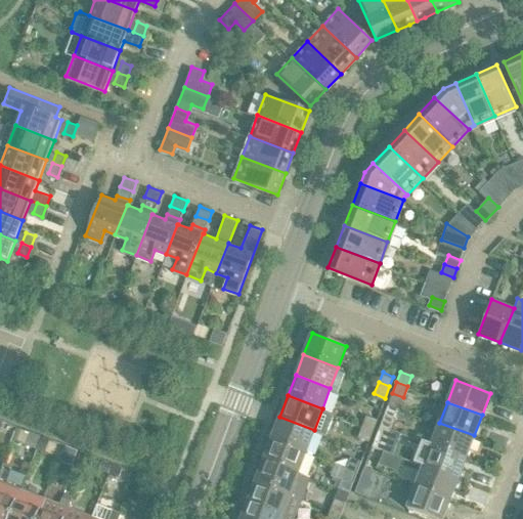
[(392,427),(395,417),(385,413),(381,423),(392,427)]
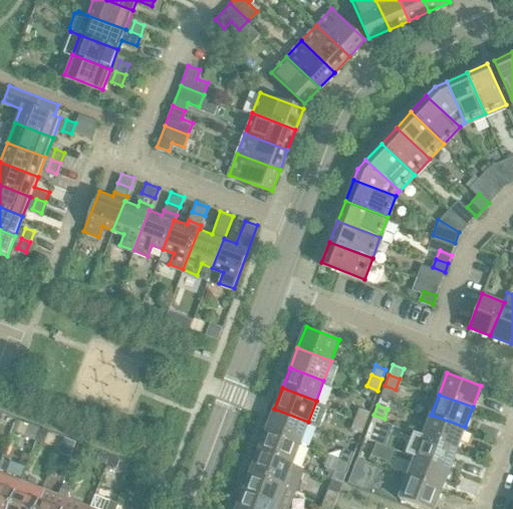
[(366,419),(370,410),(359,406),(355,415),(366,419)]
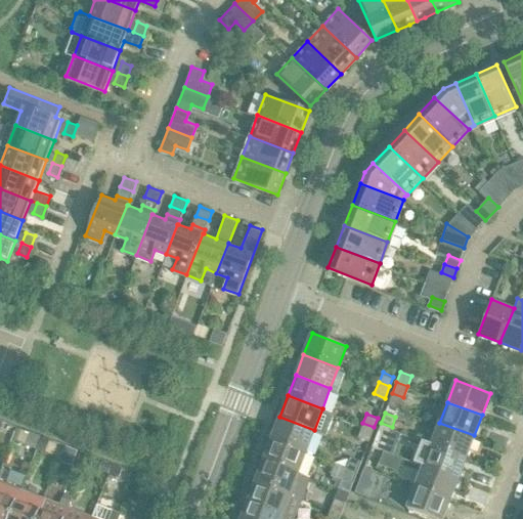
[(306,450),(314,430),(279,417),(271,437),(306,450)]
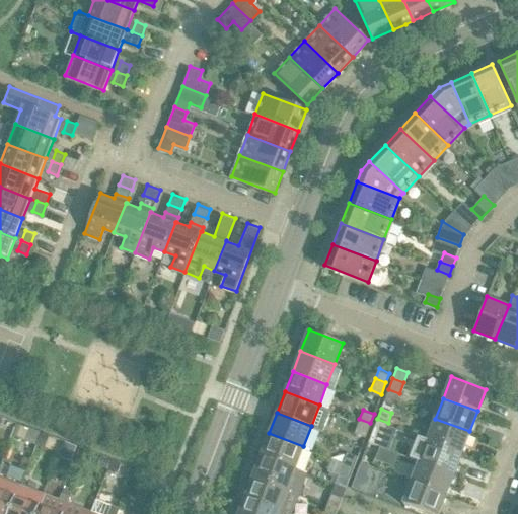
[(366,435),(370,423),(359,419),(355,431),(366,435)]
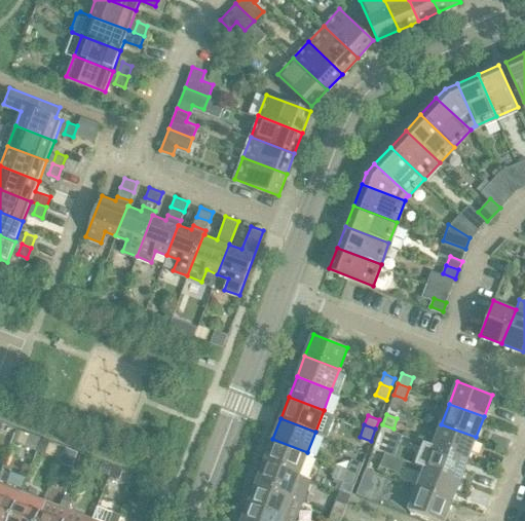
[(388,440),(394,429),(382,424),(378,436),(388,440)]
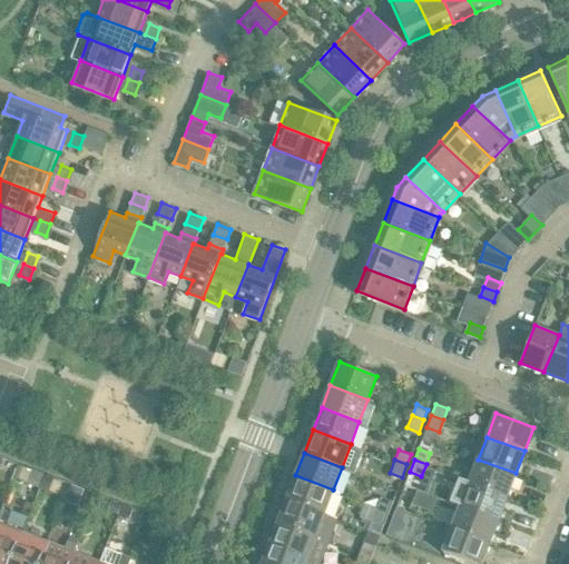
[(507,496),(516,473),(478,459),(470,482),(507,496)]
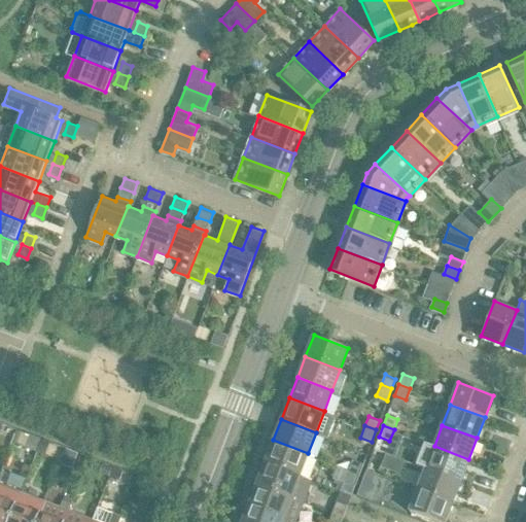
[(300,474),(308,453),(273,440),(266,461),(311,479),(312,479),(300,474)]
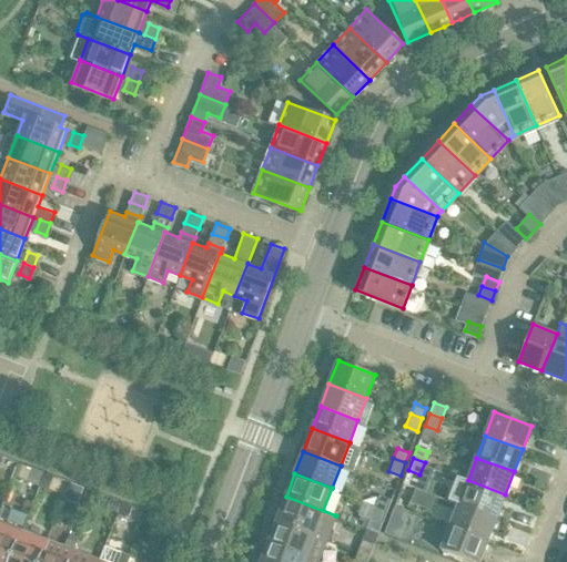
[(497,517),(505,494),(468,480),(467,480),(457,477),(449,499),(497,517)]
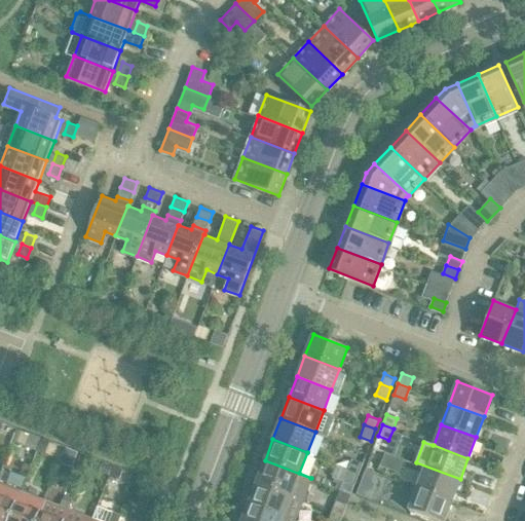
[(359,471),(363,460),(351,456),(348,467),(359,471)]
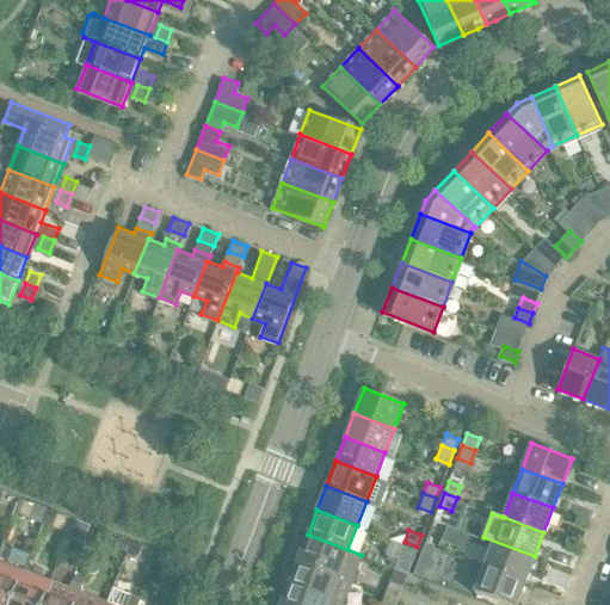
[(438,545),(443,535),(430,530),(426,541),(438,545)]
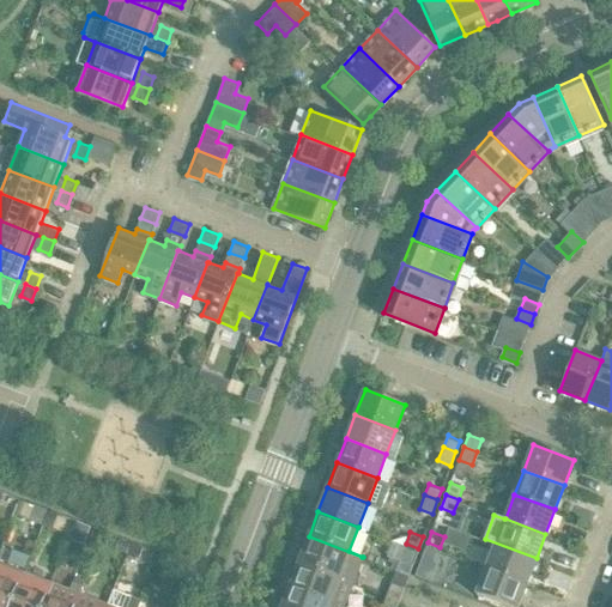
[(127,547),(129,540),(120,536),(117,544),(127,547)]
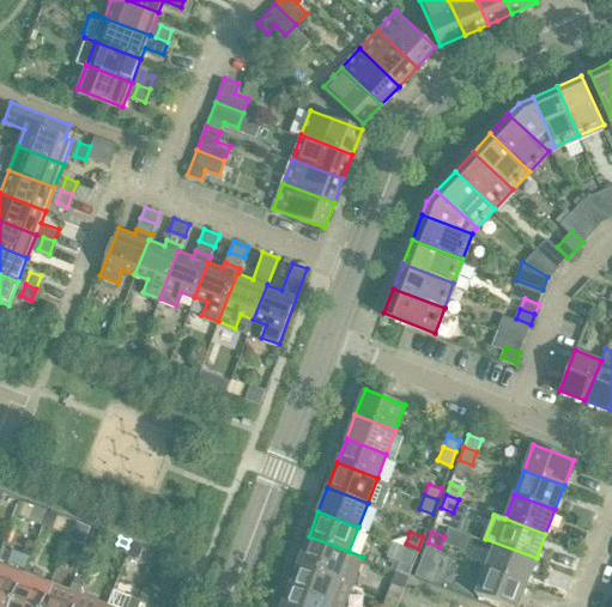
[(362,557),(309,536),(300,560),(353,581),(362,557)]
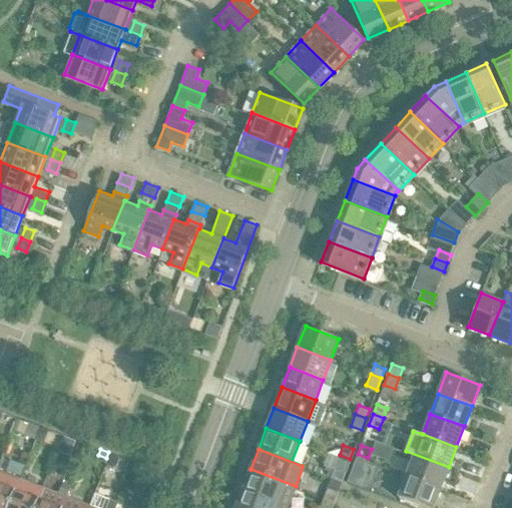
[(441,487),(449,467),(406,451),(405,452),(414,456),(407,474),(441,487)]
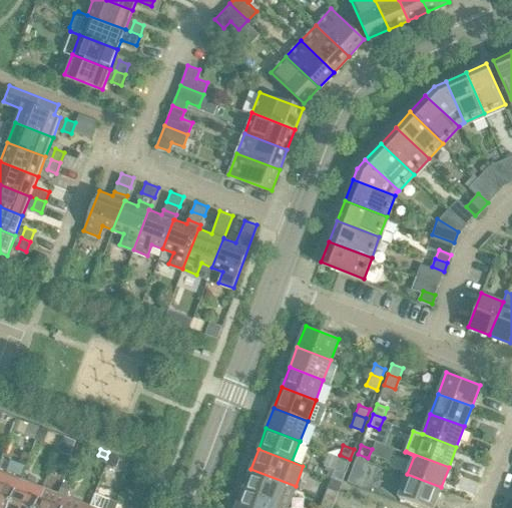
[(112,453),(108,463),(116,466),(120,456),(112,453)]
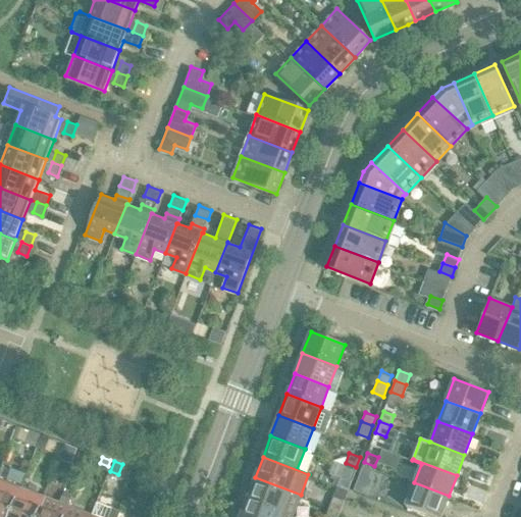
[(370,478),(374,466),(364,462),(359,474),(370,478)]
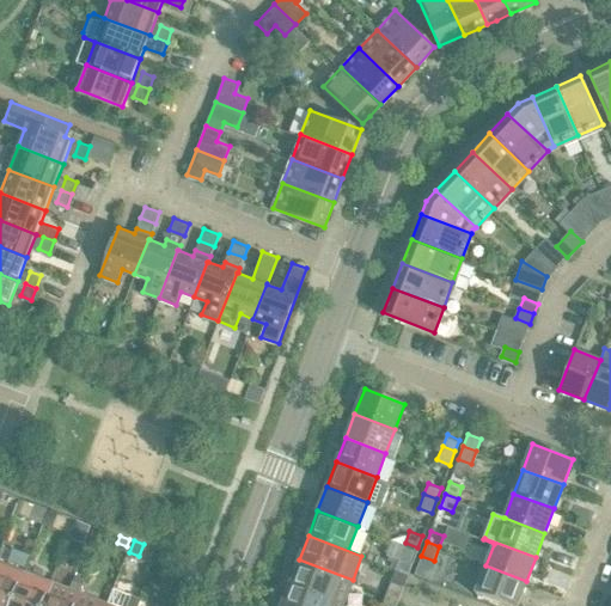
[(413,561),(417,548),(405,543),(399,556),(413,561)]
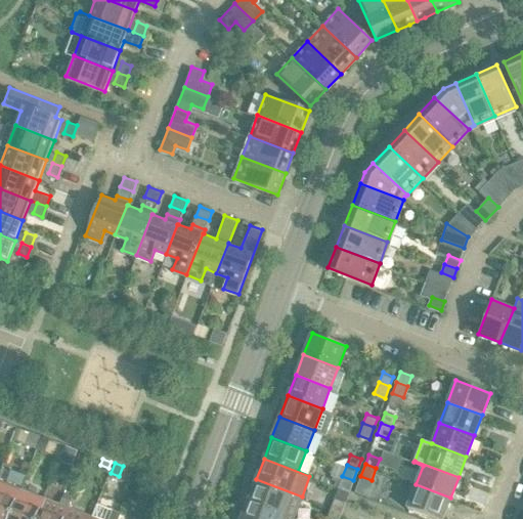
[(294,517),(302,496),(256,479),(248,500),(294,517)]
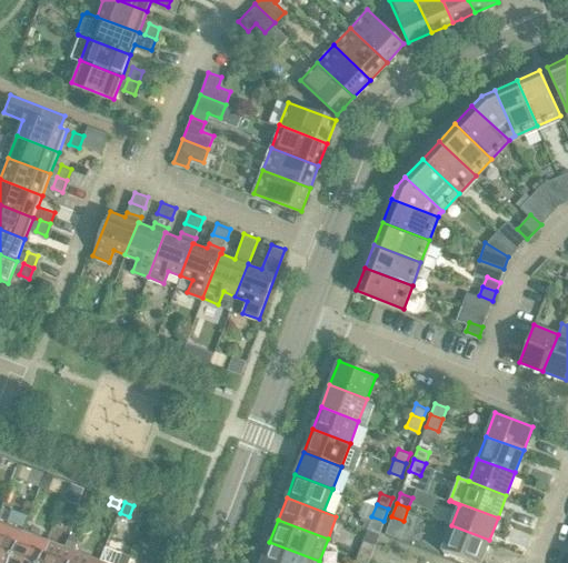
[(0,562),(8,562),(22,530),(0,521),(0,562)]
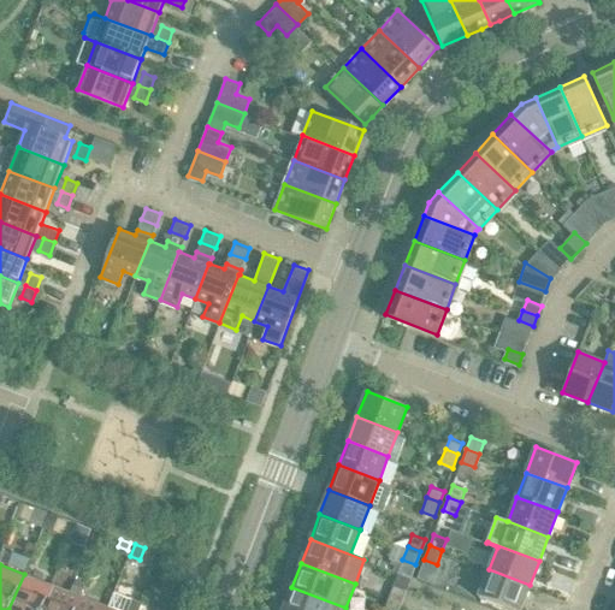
[(518,609),(519,609),(530,585),(489,569),(479,596),(518,609)]
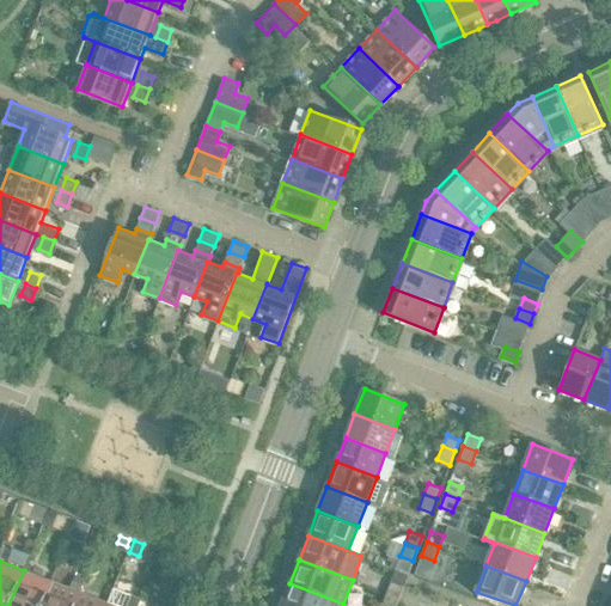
[(41,605),(52,581),(24,570),(8,605),(41,605)]
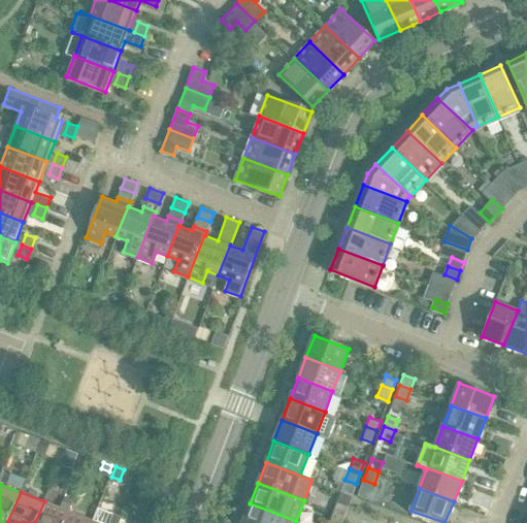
[(344,516),(349,504),(337,500),(333,512),(344,516)]
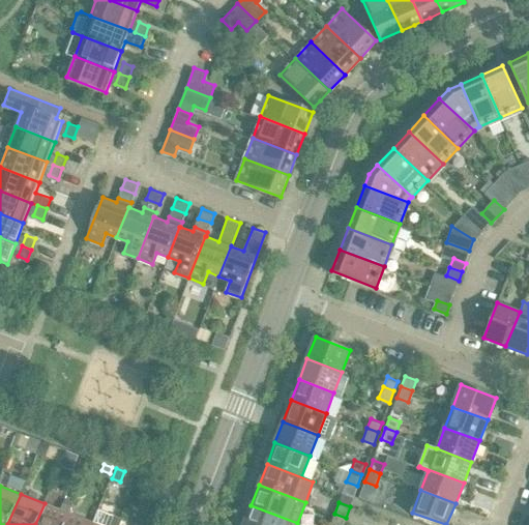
[(63,524),(69,512),(45,503),(35,524),(63,524)]
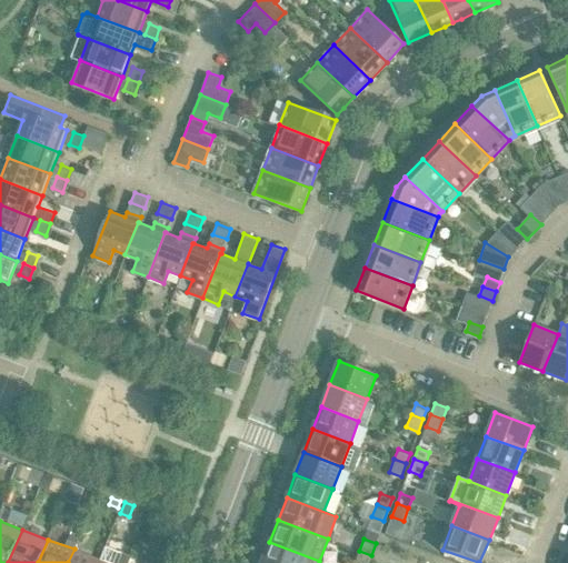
[(314,562),(315,560),(319,562),(319,561),(269,542),(263,556),(261,562),(314,562)]
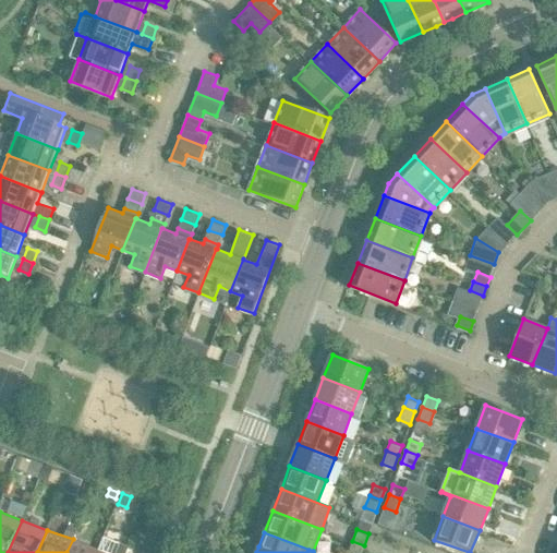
[(125,552),(130,544),(104,535),(98,549),(96,552),(125,552)]
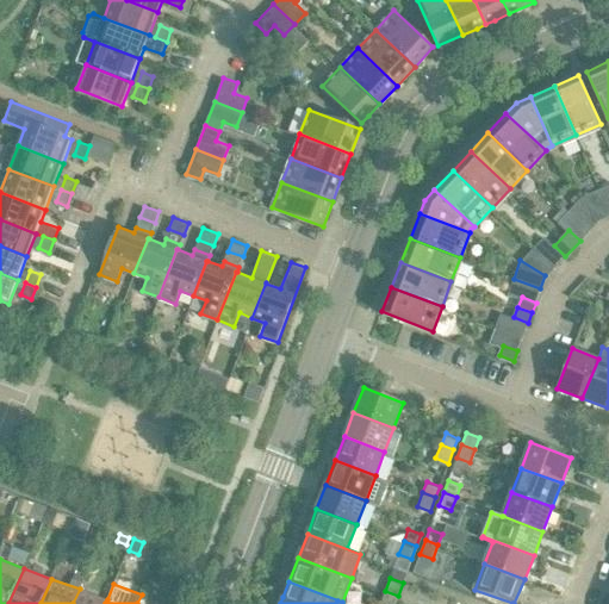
[(105,603),(107,599),(80,589),(73,603),(105,603)]
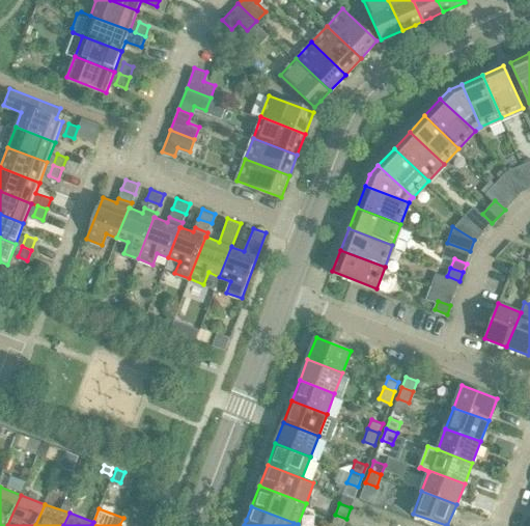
[(333,525),(342,525),(346,519),(335,515),(331,525),(333,525)]
